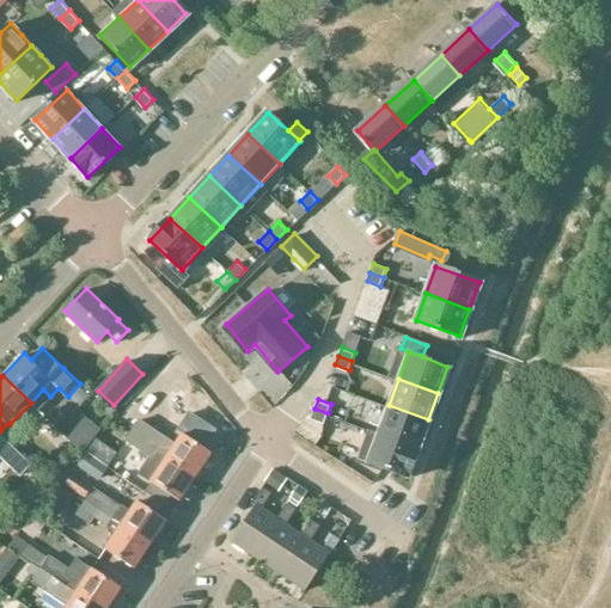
[(389,405),(378,433),(417,447),(428,419),(389,405)]
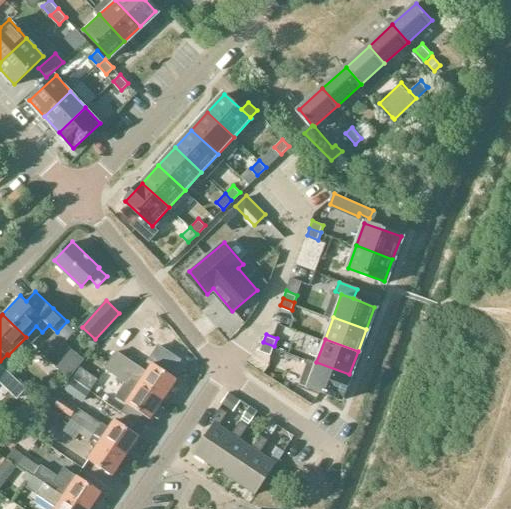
[(271,353),(274,346),(263,342),(260,349),(271,353)]
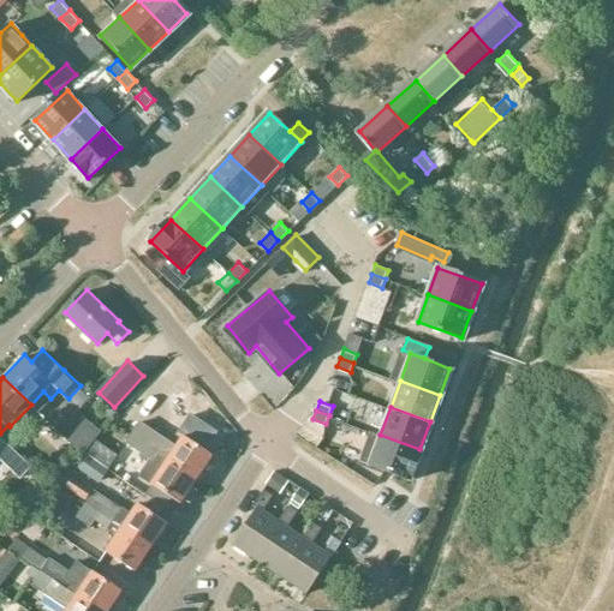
[(87,418),(70,438),(84,450),(101,430),(87,418)]
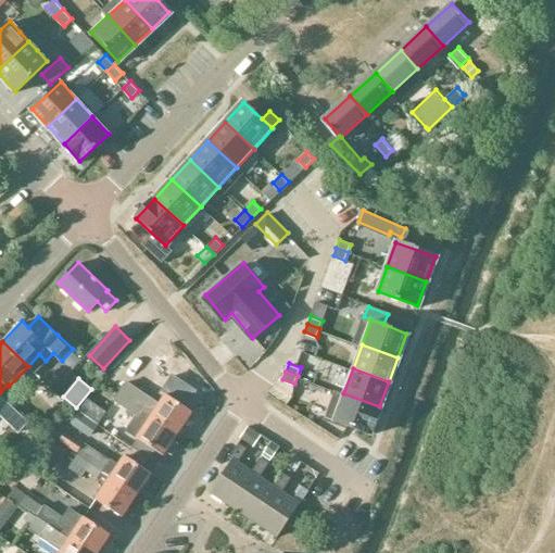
[(127,406),(137,413),(141,416),(144,411),(178,432),(192,411),(166,393),(159,404),(127,382),(121,392),(131,400),(127,406)]
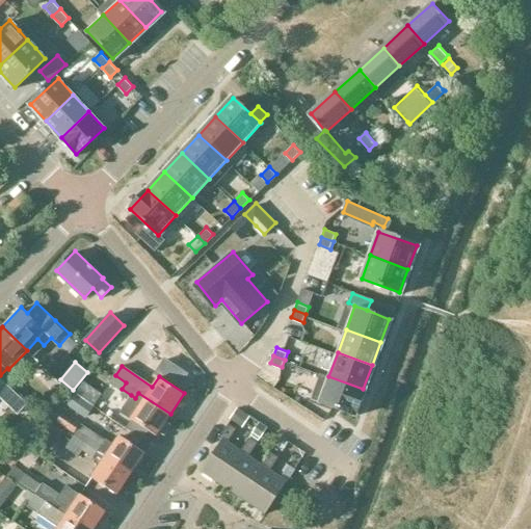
[(29,403),(1,377),(0,375),(0,394),(20,413),(29,403)]
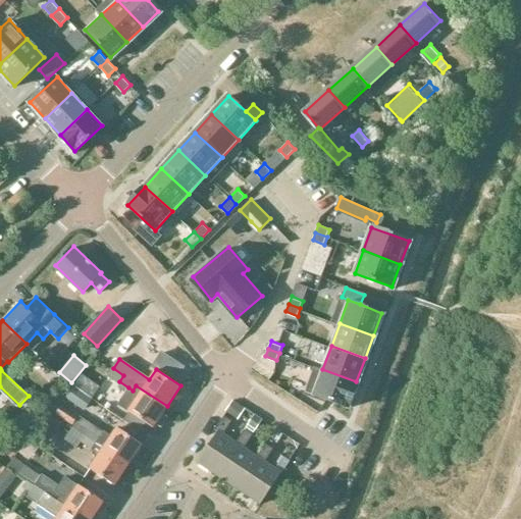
[(113,368),(109,374),(119,381),(123,375),(113,368)]
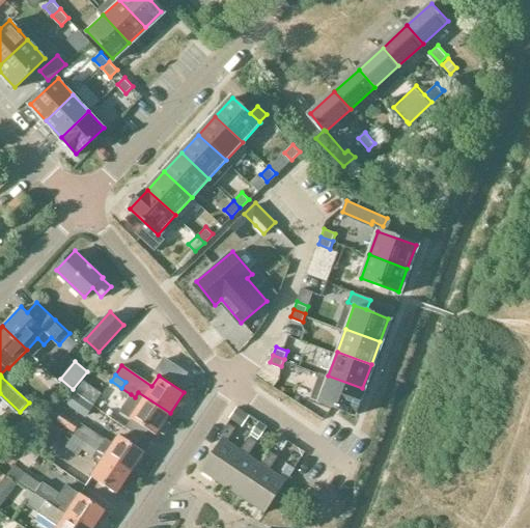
[(328,376),(319,398),(354,411),(362,388),(328,376)]
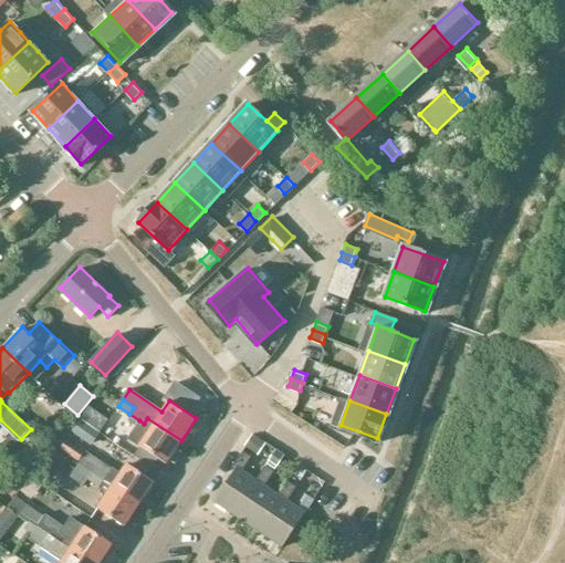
[(89,405),(80,417),(101,431),(110,418),(89,405)]
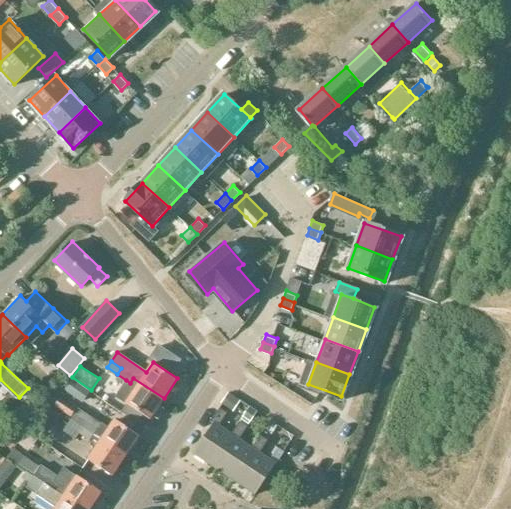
[(83,401),(91,390),(72,377),(64,388),(83,401)]
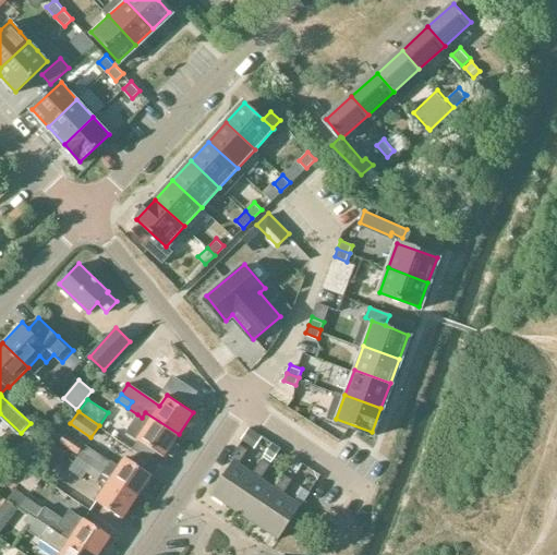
[(164,456),(179,434),(145,412),(142,418),(137,414),(126,431),(137,438),(141,441),(157,451),(164,456)]
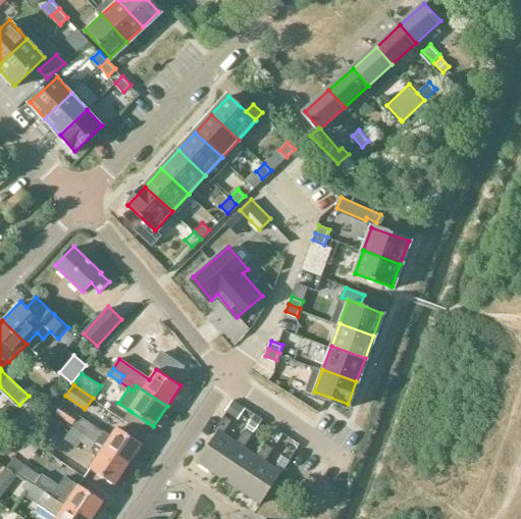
[(235,401),(226,411),(236,417),(243,406),(235,401)]
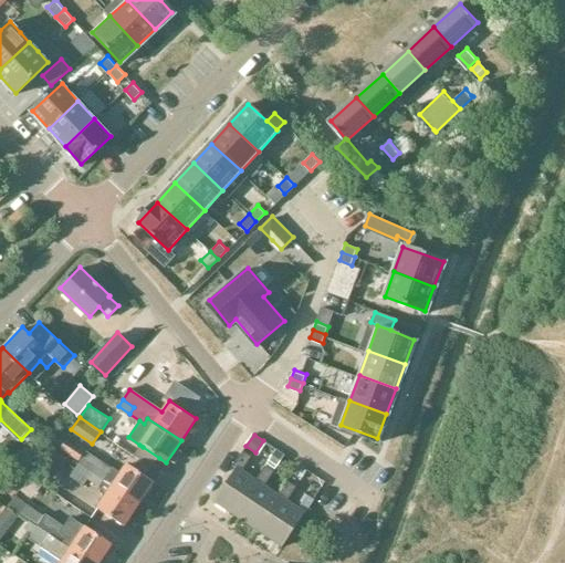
[(66,438),(61,447),(80,459),(85,450),(66,438)]
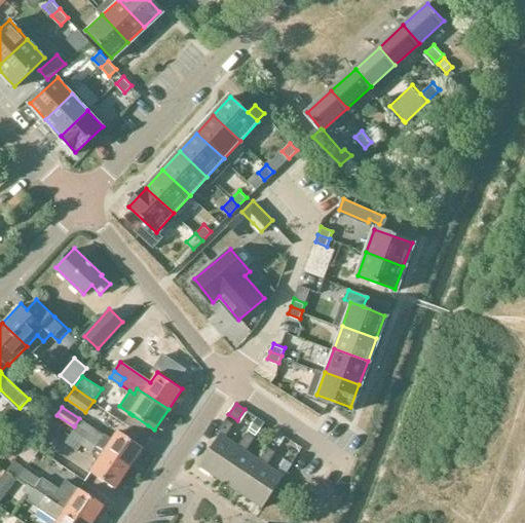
[(133,415),(125,424),(129,426),(142,435),(148,425),(133,415)]
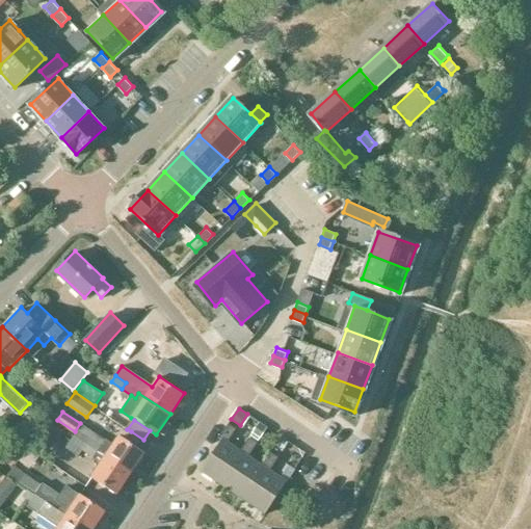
[(246,451),(243,449),(230,440),(238,427),(230,422),(221,435),(224,438),(203,469),(224,483),(246,451)]
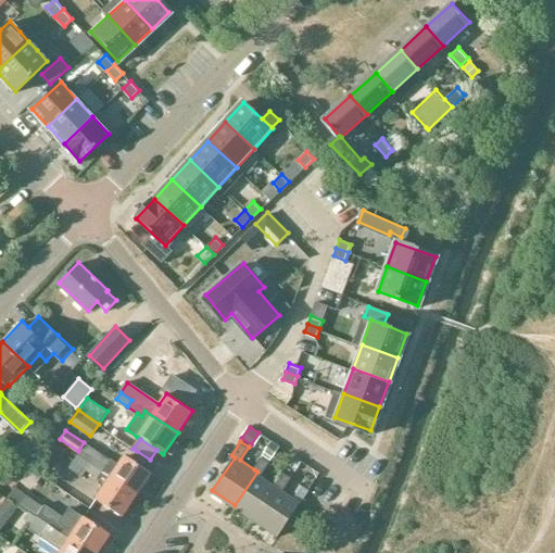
[(57,442),(50,452),(60,459),(66,448),(57,442)]
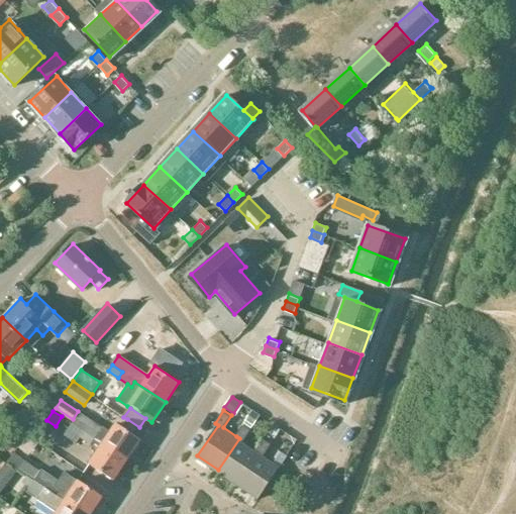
[(122,426),(116,422),(111,430),(81,411),(77,416),(77,417),(88,424),(81,435),(93,443),(93,444),(99,448),(103,442),(127,459),(141,439),(134,434),(122,426)]
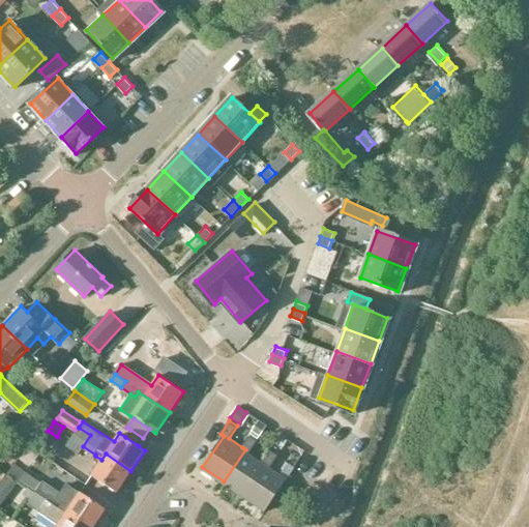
[(259,421),(253,431),(261,436),(266,426),(259,421)]
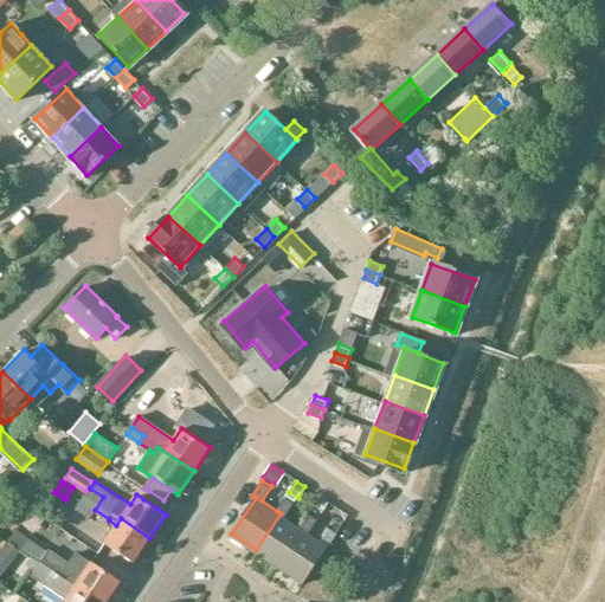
[(90,518),(95,510),(103,497),(90,489),(76,509),(90,518)]
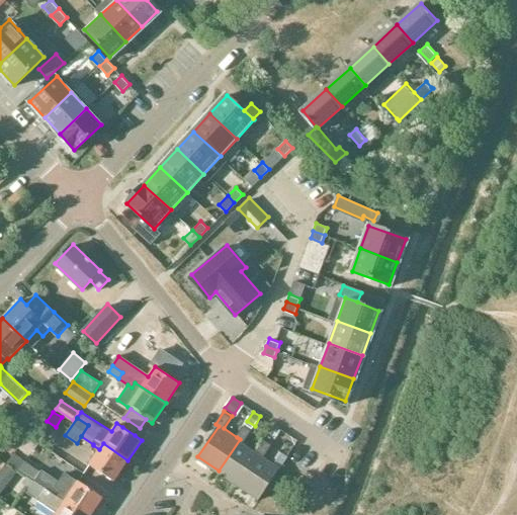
[(127,420),(122,427),(135,435),(140,428),(127,420)]
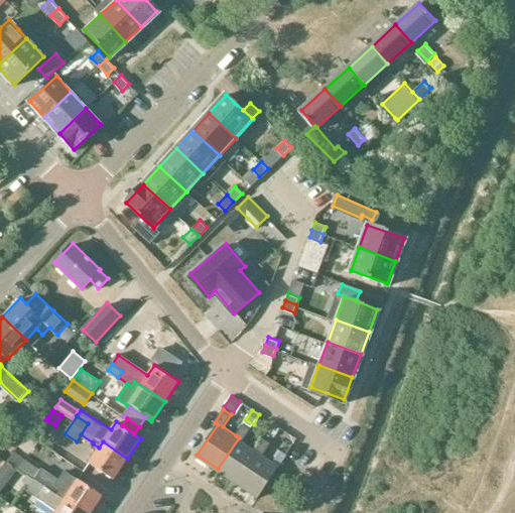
[(239,437),(218,469),(238,483),(259,452),(256,449),(243,440),(251,429),(244,424),(236,435),(239,437)]
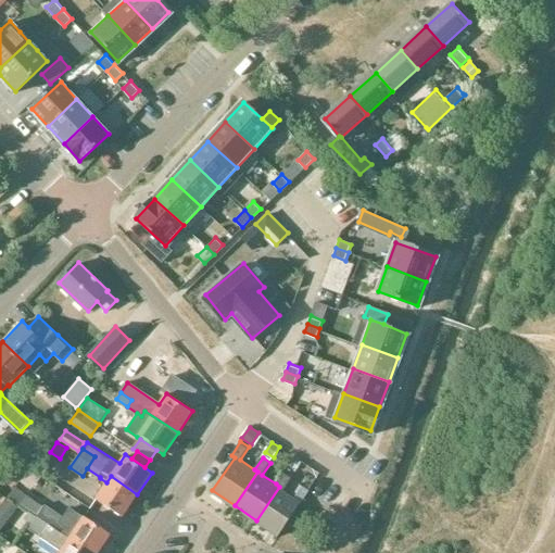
[(294,457),(289,466),(297,470),(302,462),(294,457)]
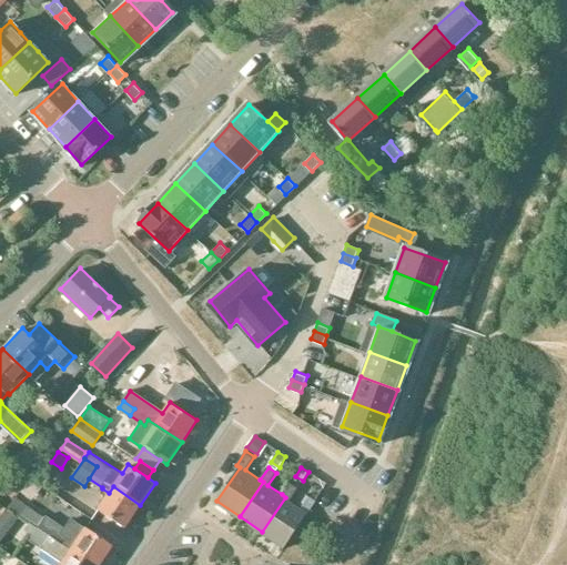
[(26,481),(19,476),(10,488),(16,493),(26,481)]
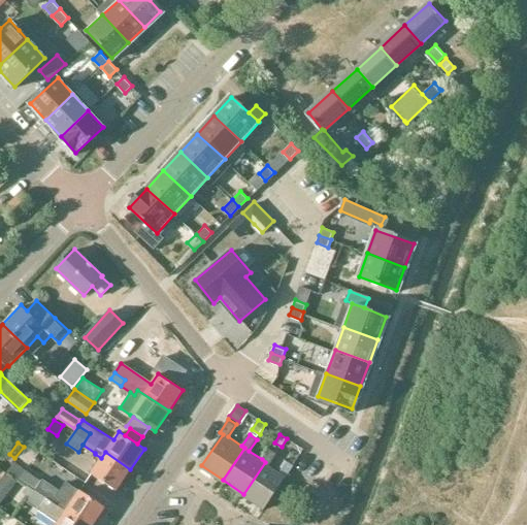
[(269,448),(262,459),(265,462),(243,494),(264,509),(286,477),(269,465),(277,453),(269,448)]
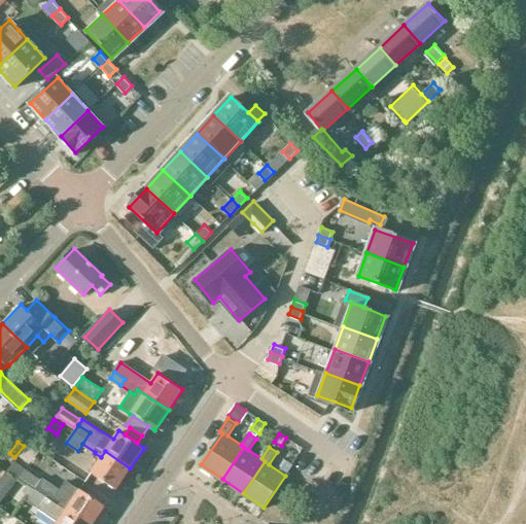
[(116,489),(130,468),(105,451),(101,457),(92,472),(116,489)]
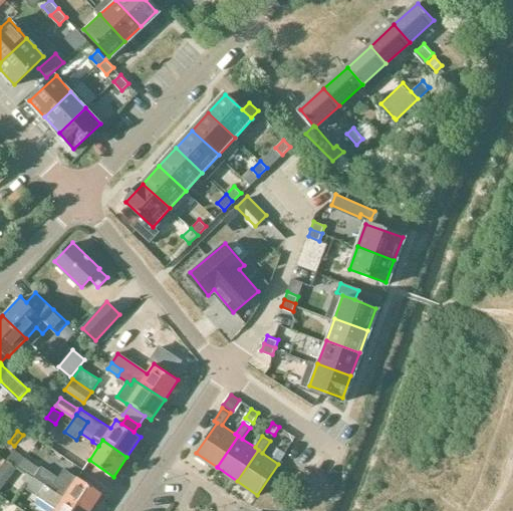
[(86,510),(90,510),(102,492),(78,476),(72,485),(42,465),(41,467),(25,456),(19,466),(35,475),(31,483),(42,490),(49,479),(61,487),(57,492),(86,510)]
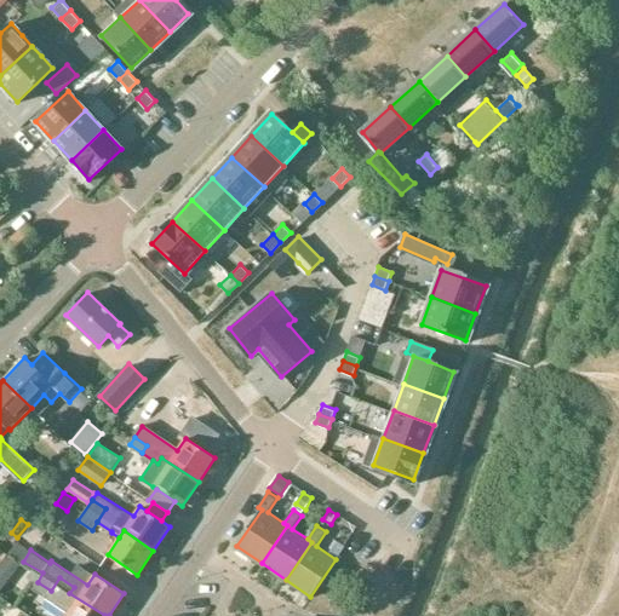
[(9,554),(0,564),(0,589),(21,563),(9,554)]
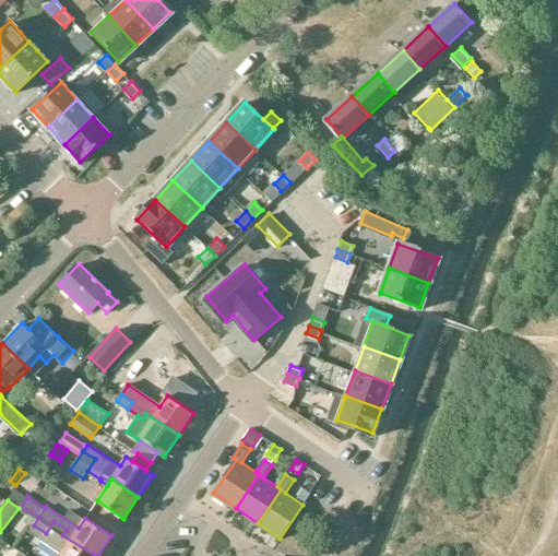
[(94,555),(62,535),(67,530),(54,521),(46,533),(34,525),(30,531),(61,553),(59,555),(94,555)]
